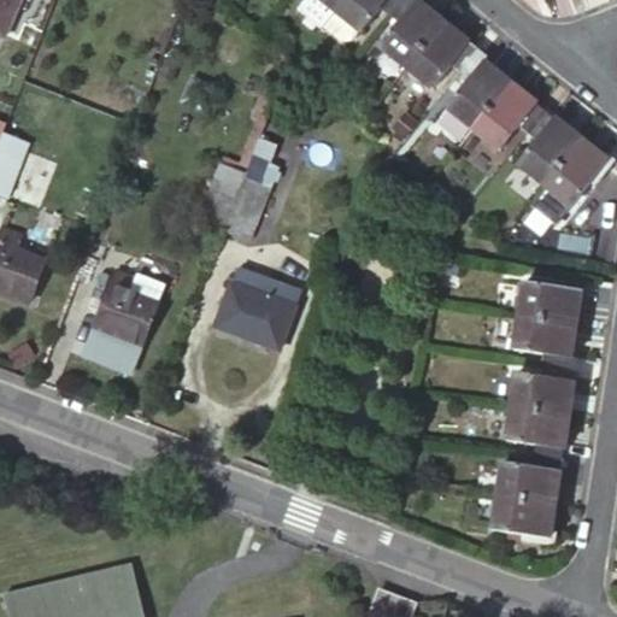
[(17,0),(0,0),(0,34),(3,36),(17,0)]
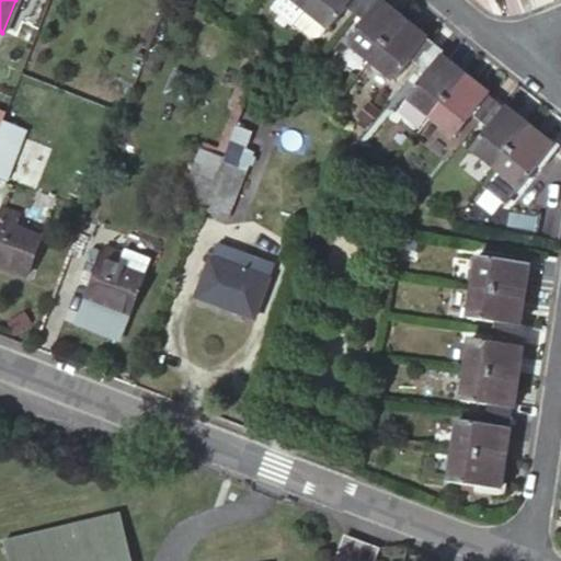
[(294,24),(304,11),(289,0),(278,0),(274,6),(275,12),(292,25),(294,24)]
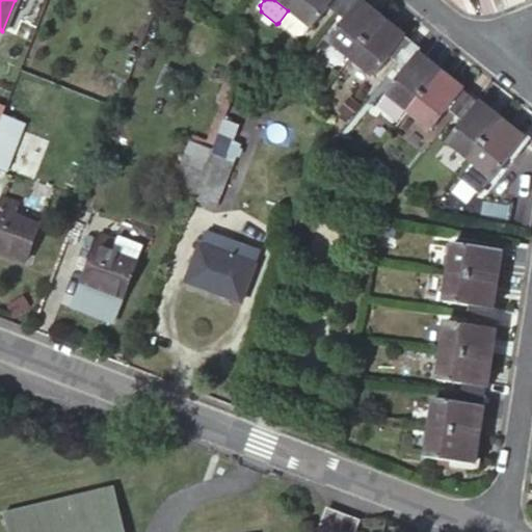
[(274,0),(288,10),(296,0),(274,0)]
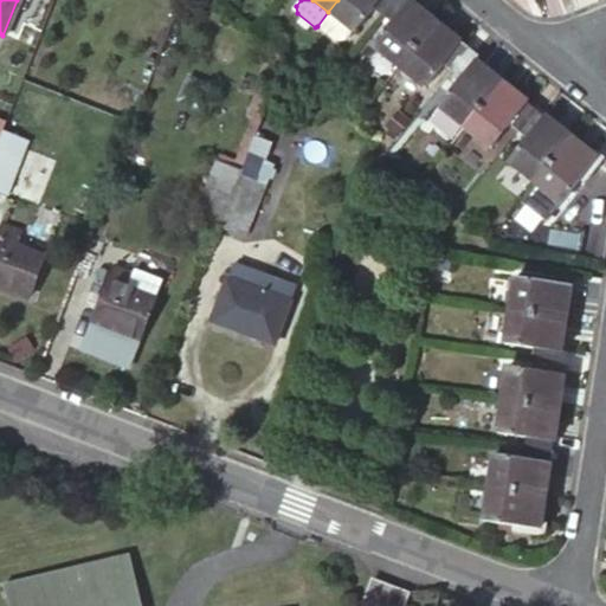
[(388,0),(337,0),(328,12),(350,31),(354,33),(375,7),(379,11),(388,0)]
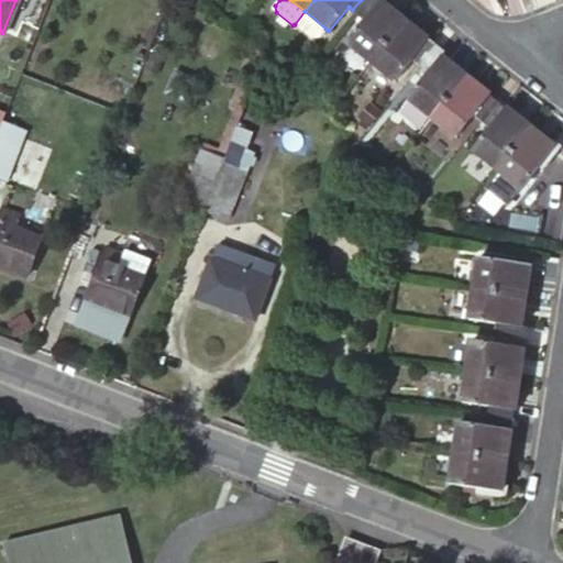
[(405,22),(377,0),(375,0),(361,18),(365,21),(344,45),(368,65),(405,22)]
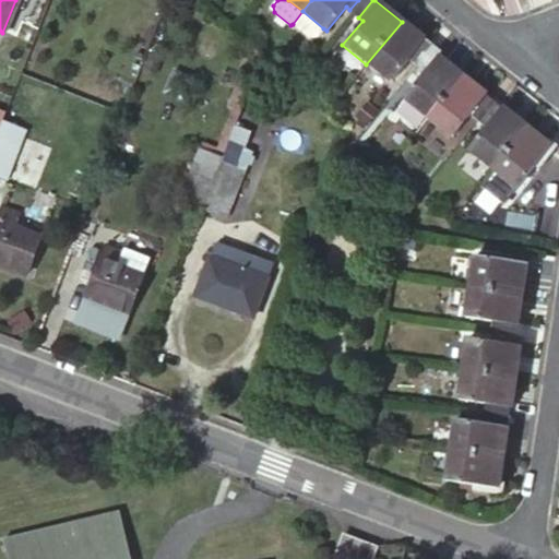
[(358,0),(349,10),(354,14),(366,0),(358,0)]
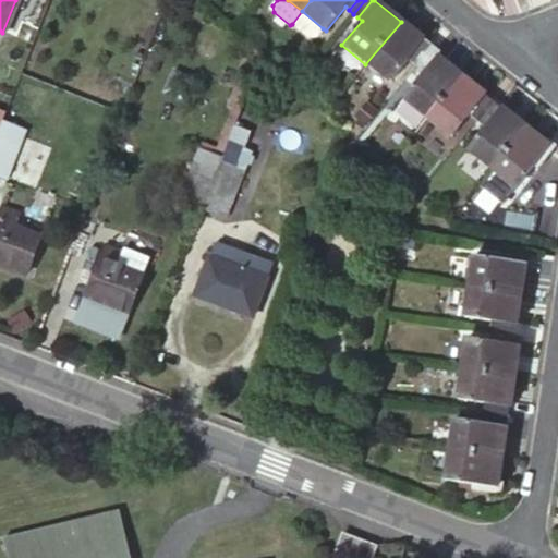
[(365,0),(353,14),(358,17),(372,0),(365,0)]
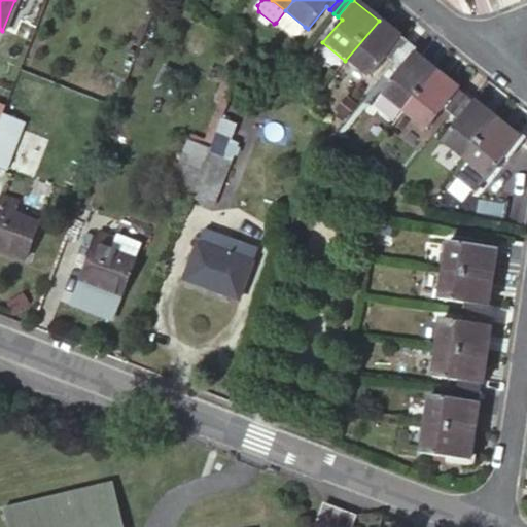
[(276,23),(291,35),(299,35),(305,27),(285,10),(276,23)]
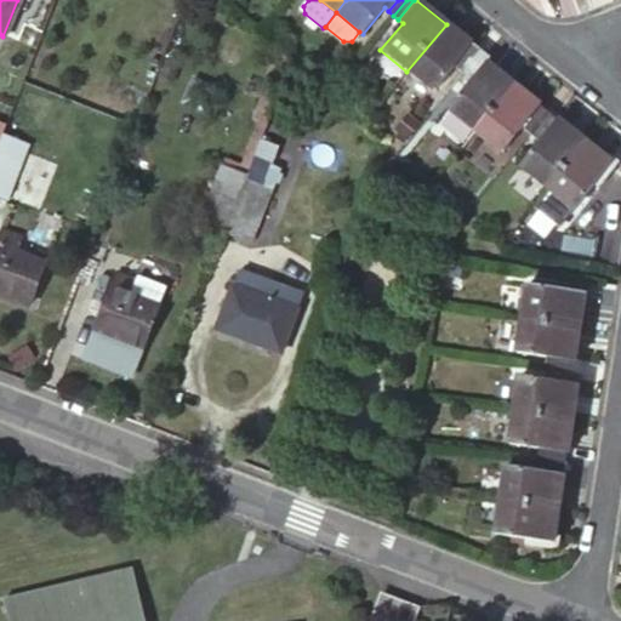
[(477,50),(446,24),(406,72),(432,93),(455,67),(459,70),(477,50)]
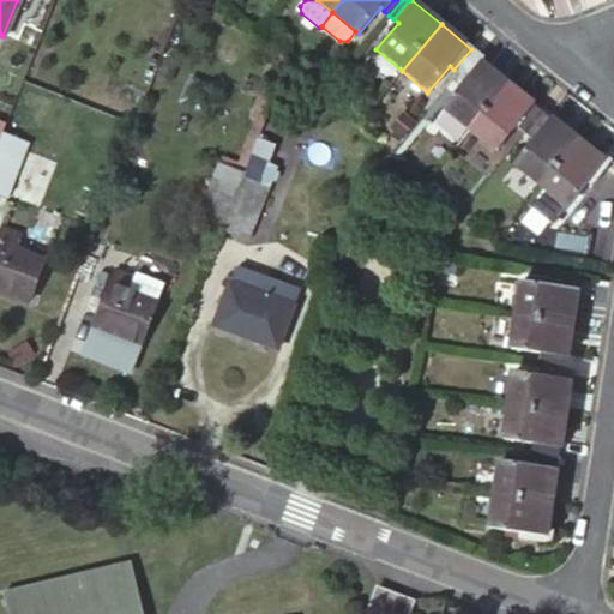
[(471,49),(453,70),(458,73),(476,53),(471,49)]
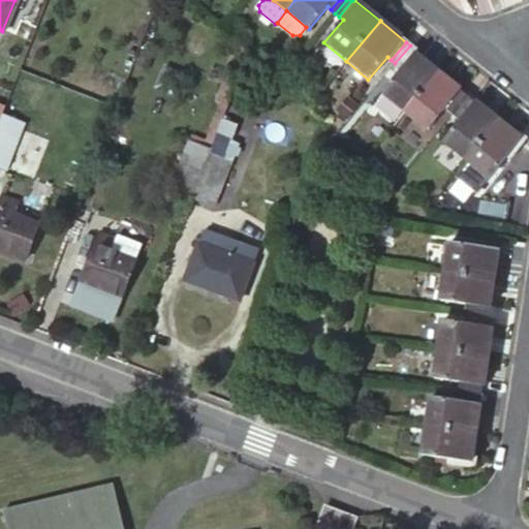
[(414,49),(410,45),(395,63),(399,67),(412,51),(414,49)]
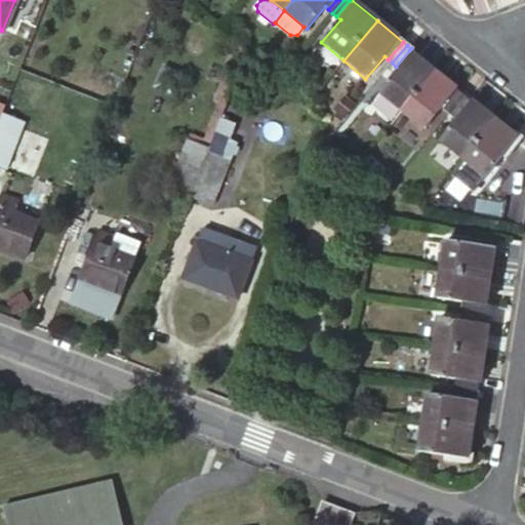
[(435,72),(409,50),(396,67),(395,68),(398,71),(379,93),(402,112),(435,72)]
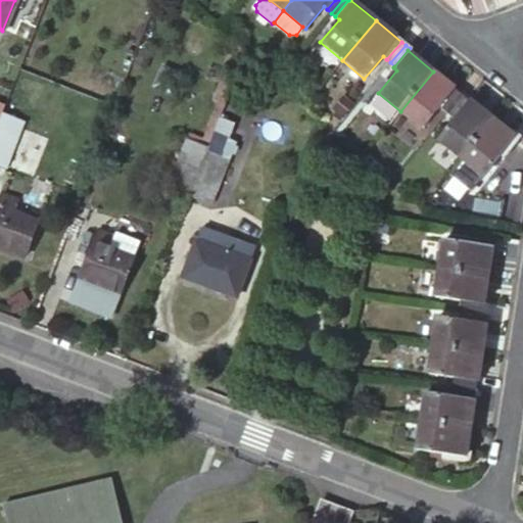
[(433,72),(400,111),(422,130),(440,107),(444,110),(459,93),(433,72)]
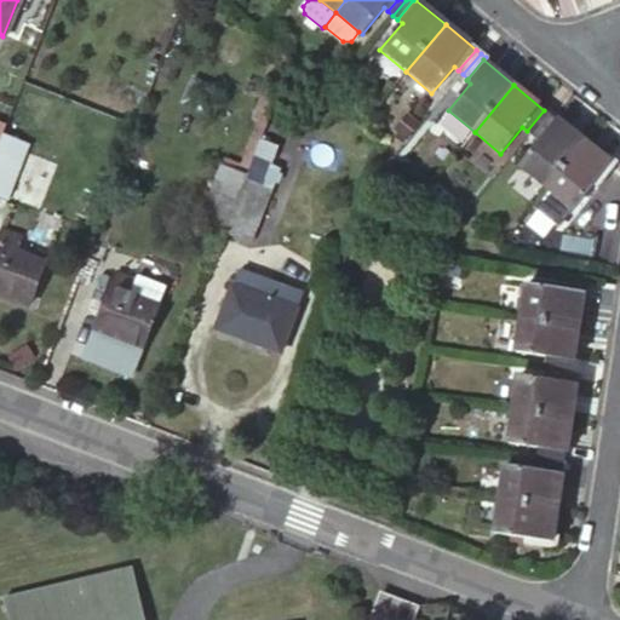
[(549,114),(544,110),(527,131),(532,135),(549,114)]
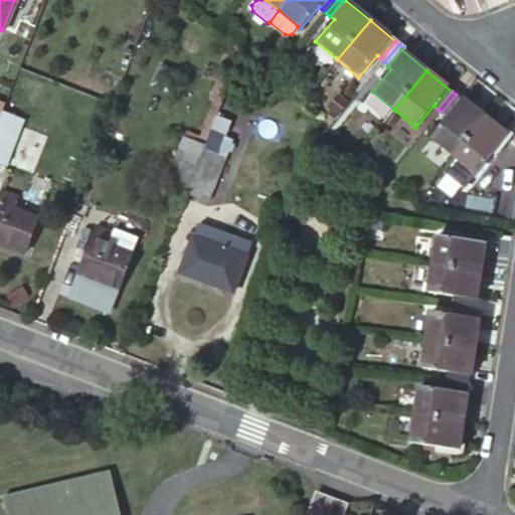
[(460,98),(456,95),(442,112),(446,116),(460,98)]
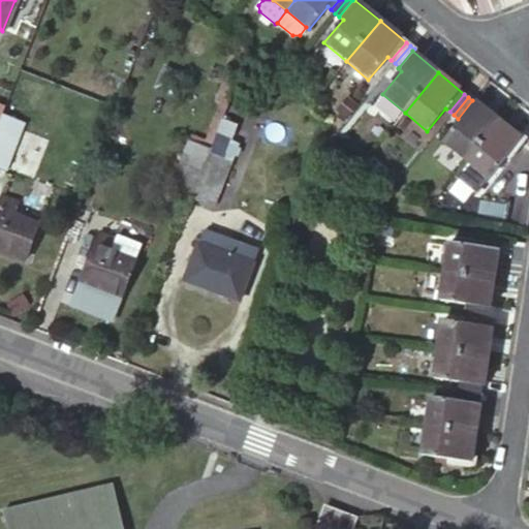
[(498,122),(472,100),(458,119),(461,122),(442,144),(465,162),(498,122)]
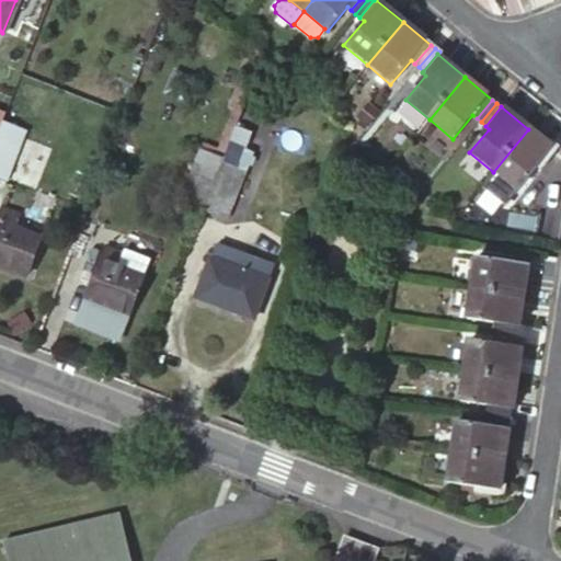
[(0,115),(0,116),(0,175),(3,178),(24,125),(0,115)]
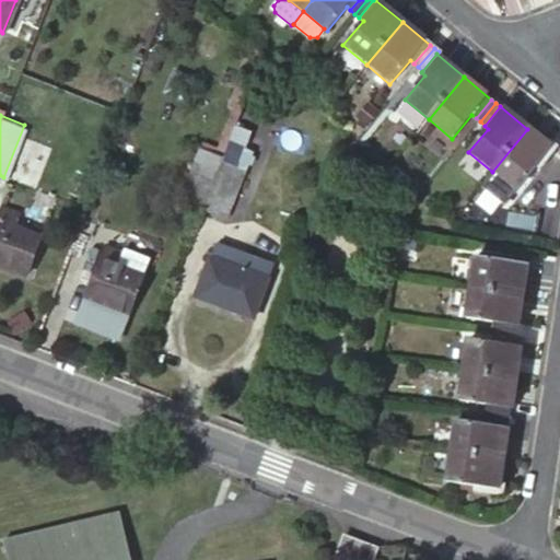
[(555,152),(527,129),(492,172),(494,174),(512,189),(515,191),(535,167),(539,171),(555,152)]
